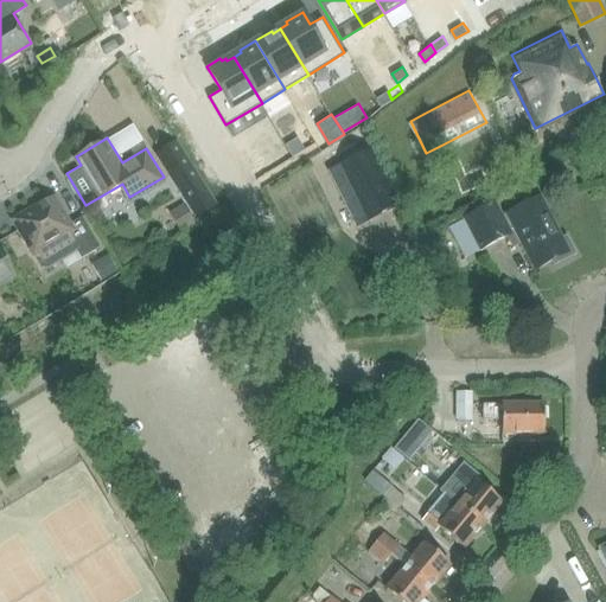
[(177,138),(155,152),(197,218),(218,205),(177,138)]
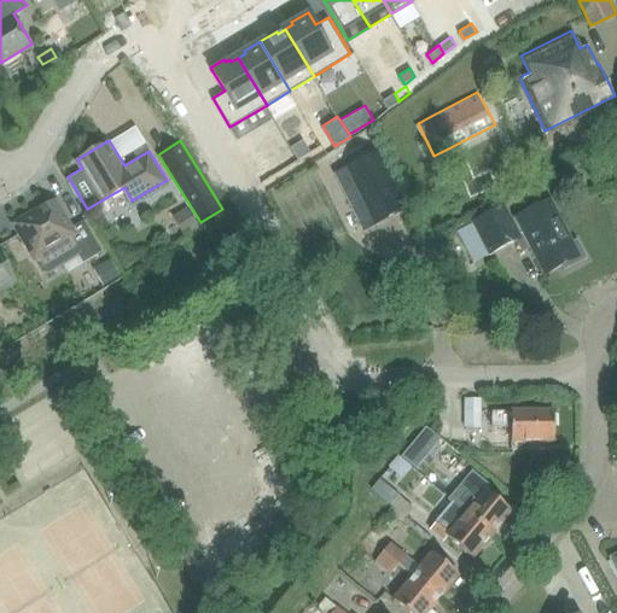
[(309,151),(304,141),(292,149),(298,158),(309,151)]
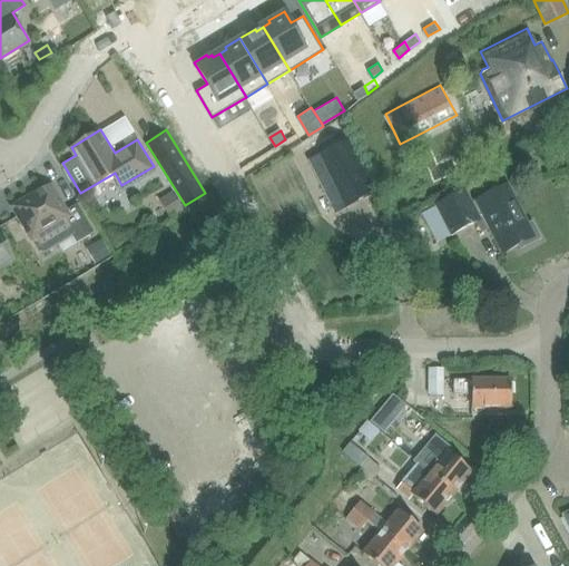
[(349,137),(308,157),(335,211),(375,191),(349,137)]
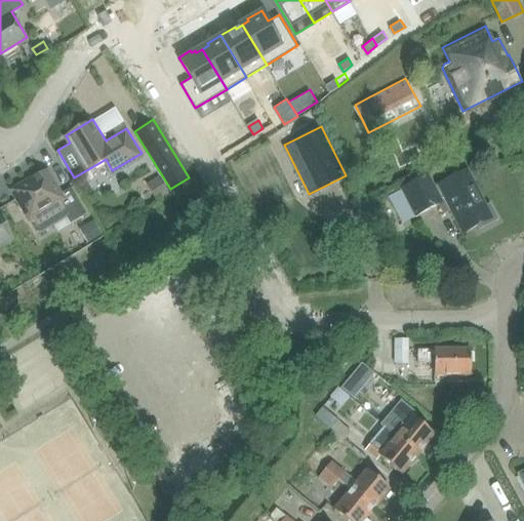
[(33,215),(42,229),(68,214),(72,221),(87,212),(71,186),(61,192),(47,167),(12,188),(30,217),(33,215)]
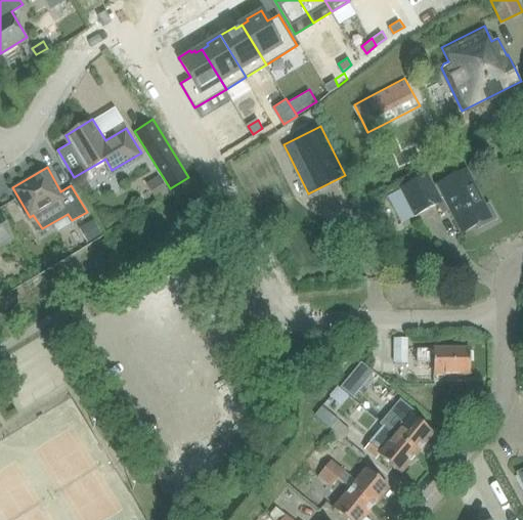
[(429,172),(401,186),(415,212),(439,200),(443,210),(450,207),(462,229),(473,224),(475,227),(496,217),(488,201),(485,203),(467,168),(434,184),(429,172)]
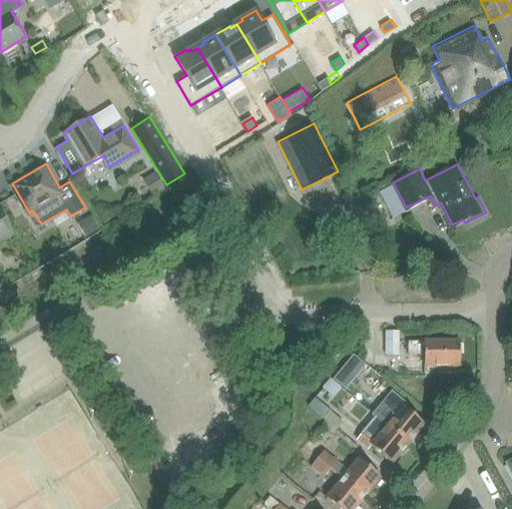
[(143,177),(153,194),(165,187),(154,170),(143,177)]
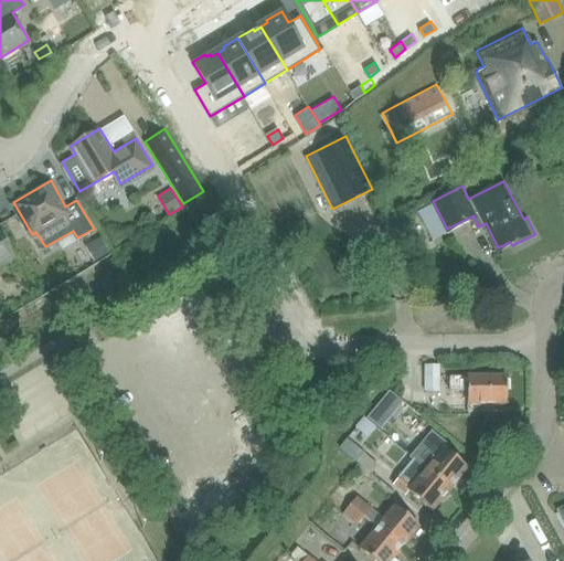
[(401,208),(413,237),(433,231),(421,200),(401,208)]
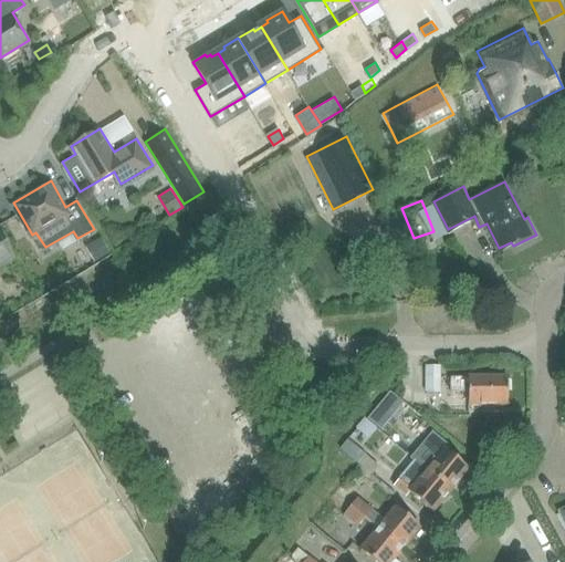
[(0,263),(14,256),(0,230),(0,263)]
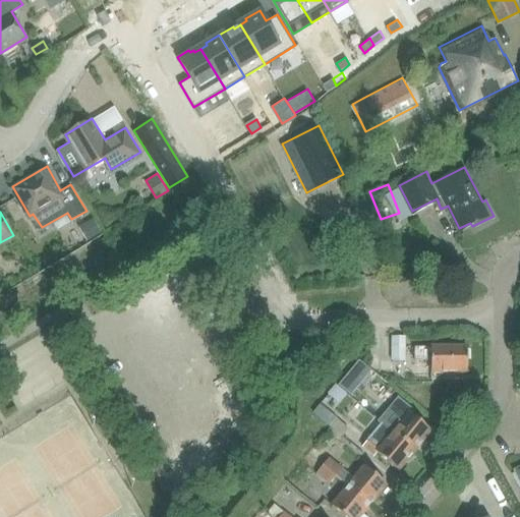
[(94,217),(81,224),(90,236),(101,230),(94,217)]
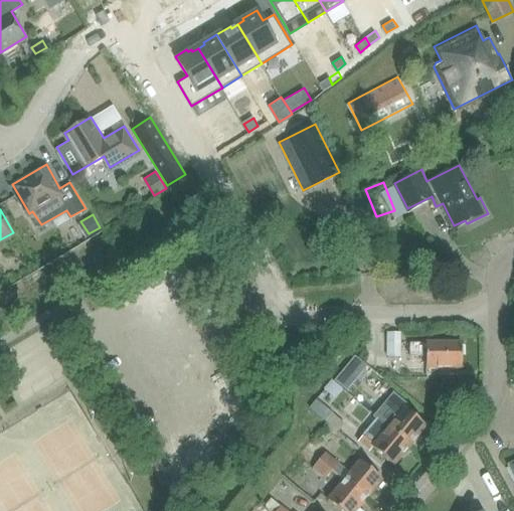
[(399,329),(387,330),(387,354),(399,354),(399,329)]
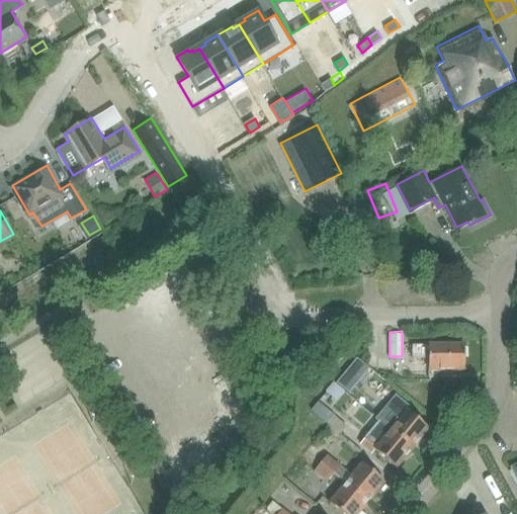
[(429,368),(463,368),(463,342),(412,342),(412,356),(429,356),(429,368)]
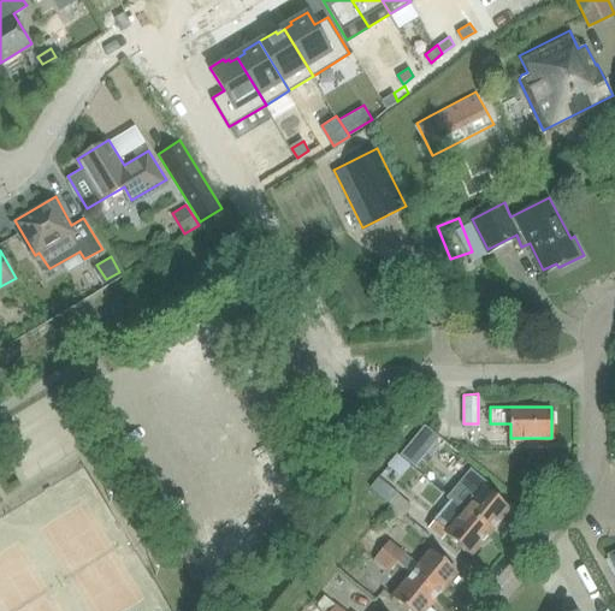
[(409,442),(401,452),(415,464),(425,454),(409,442)]
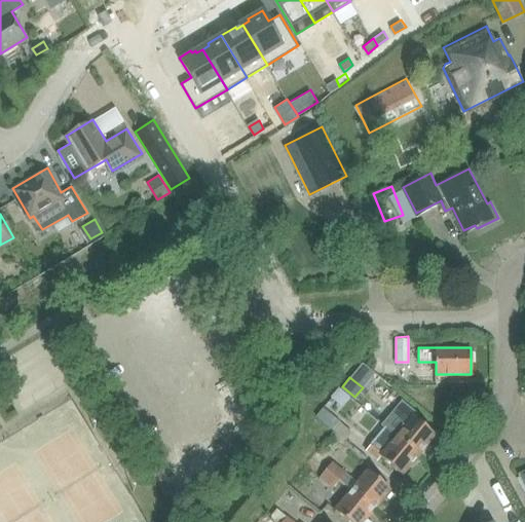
[(406,422),(396,435),(418,453),(435,434),(413,415),(414,412),(403,403),(395,413),(406,422)]
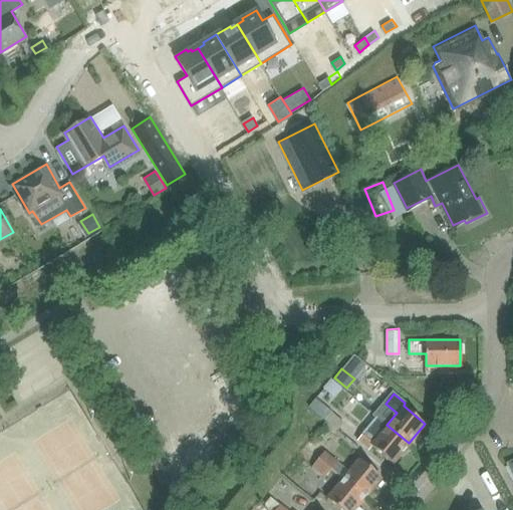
[(334,412),(328,419),(339,428),(345,421),(334,412)]
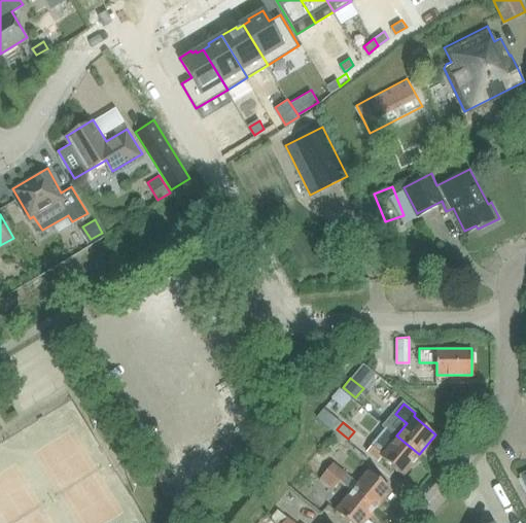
[(419,454),(396,436),(385,449),(374,439),(366,448),(378,458),(380,456),(401,475),(419,454)]
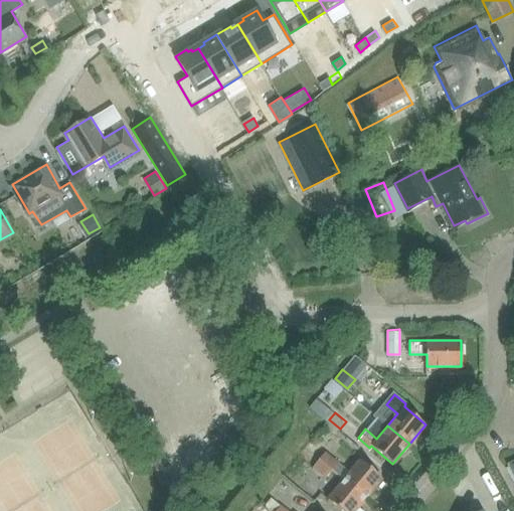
[(326,450),(319,458),(332,469),(339,461),(326,450)]
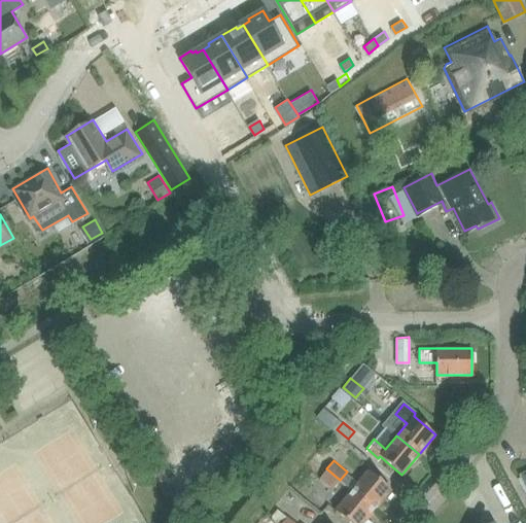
[(334,488),(340,480),(326,468),(320,477),(334,488)]
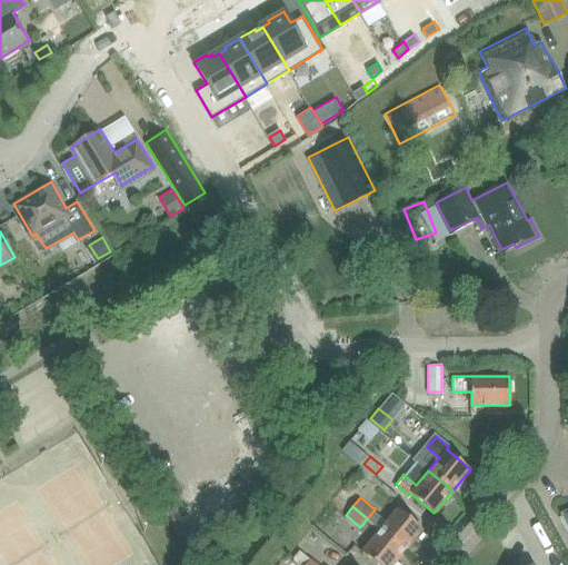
[(398,508),(379,531),(404,549),(421,527),(398,508)]
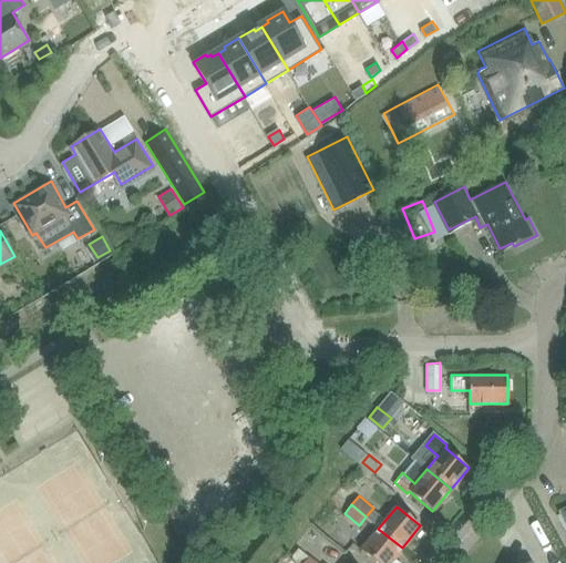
[(388,562),(402,548),(378,529),(361,549),(378,562),(388,562)]
